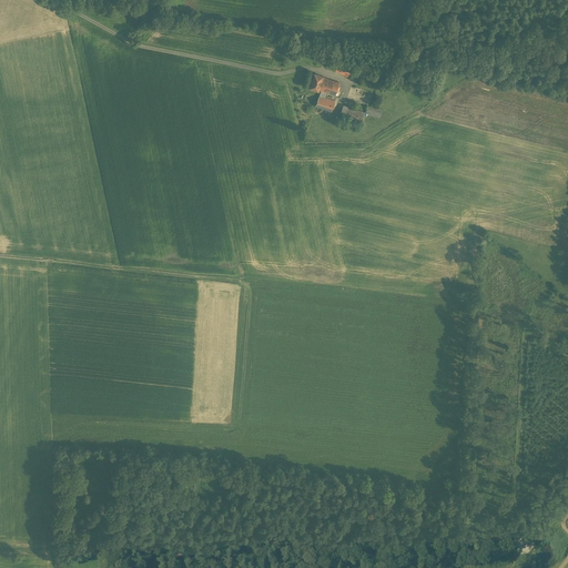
[(367,71),(357,66),(355,70),(365,74),(367,71)]
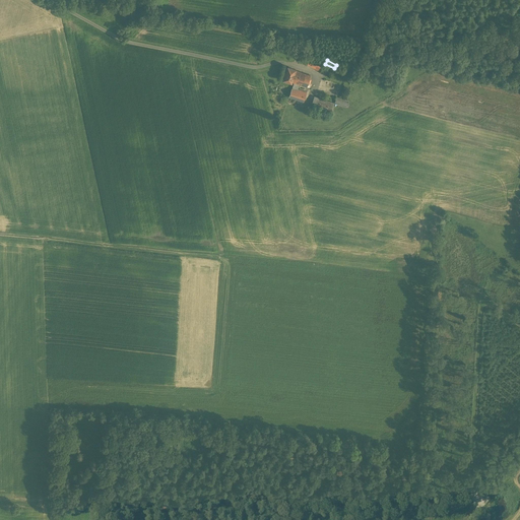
[(296,69),(287,67),(283,80),(291,82),(291,81),(296,70),(296,69)]
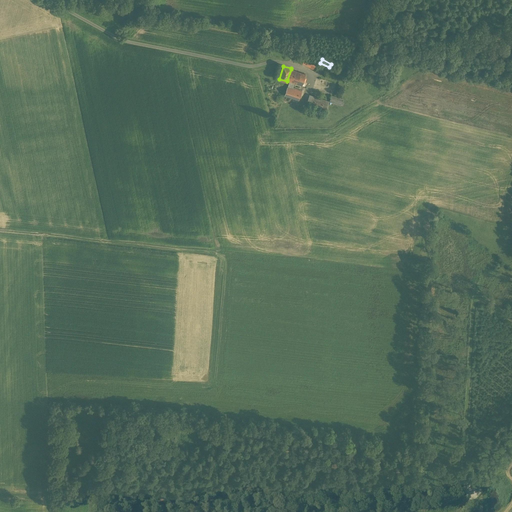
[(305,74),(291,69),(287,80),(289,81),(287,88),(292,89),(294,83),(302,85),(305,74)]
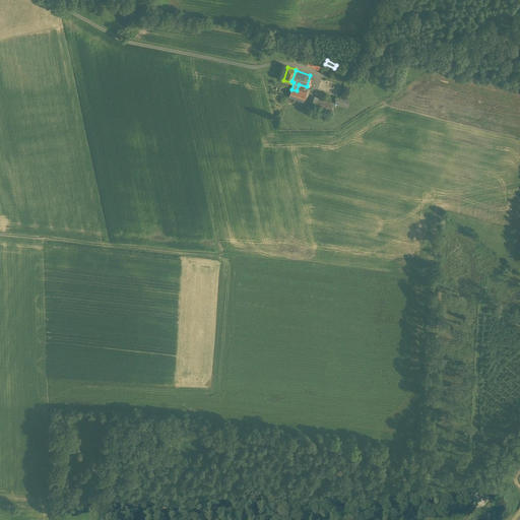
[(291,89),(291,88),(288,96),(304,102),(306,93),(297,90),(291,89)]
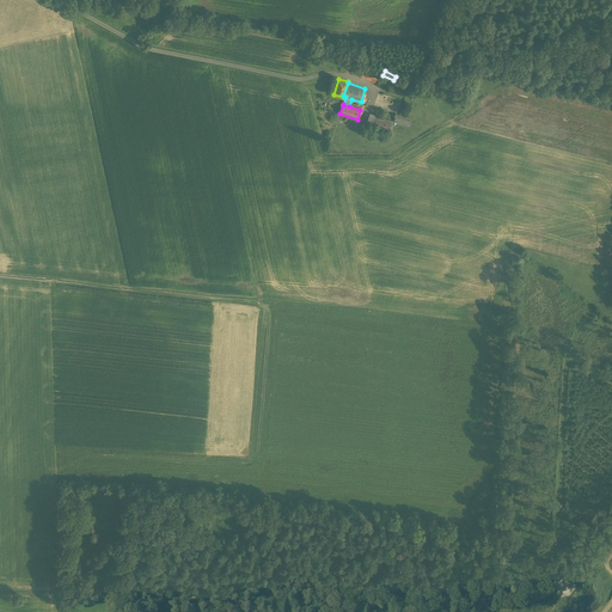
[(392,121),(369,114),(366,123),(390,130),(392,121)]
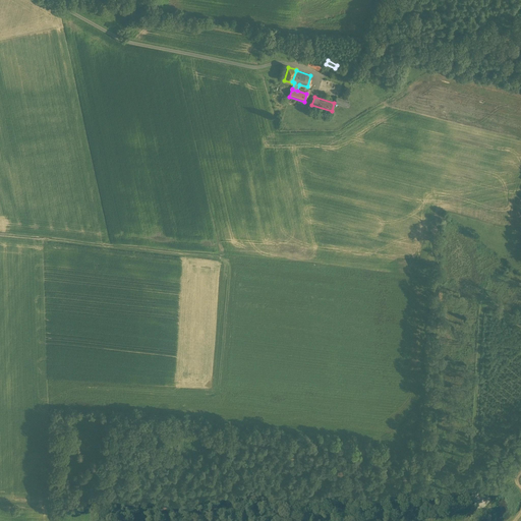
[(340,99),(337,98),(335,103),(347,107),(348,101),(340,99)]
